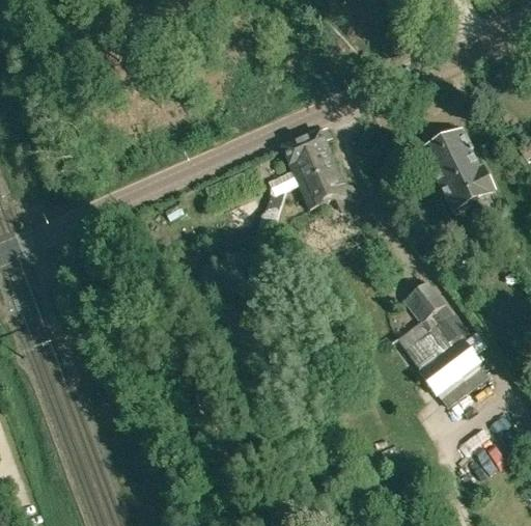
[(442,137),(472,198),(495,188),(483,164),(479,165),(471,148),(473,147),(463,127),(442,137)]
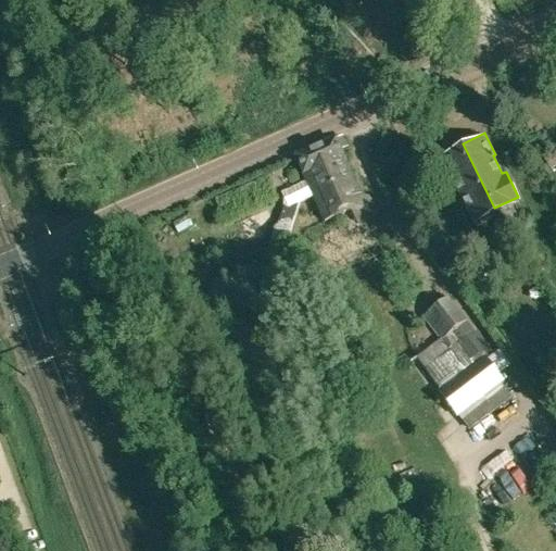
[(351,207),(358,222),(380,211),(370,192),(358,188),(335,135),(297,152),(320,205),(326,217),(351,207)]
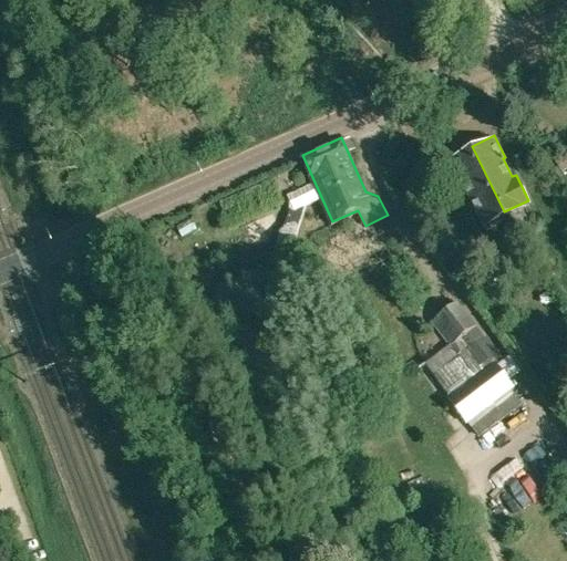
[(461,176),(483,221),(504,211),(472,146),(449,157),(459,177),(461,176)]
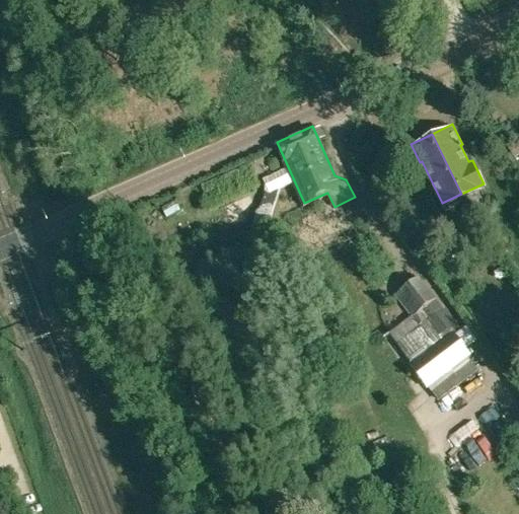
[(518,149),(518,135),(507,143),(513,153),(518,149)]
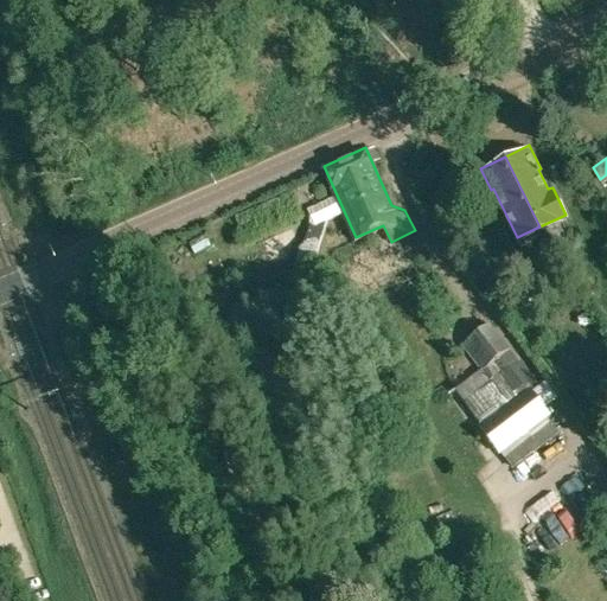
[(294,245),(289,262),(311,268),(325,224),(310,219),(305,235),(294,245)]
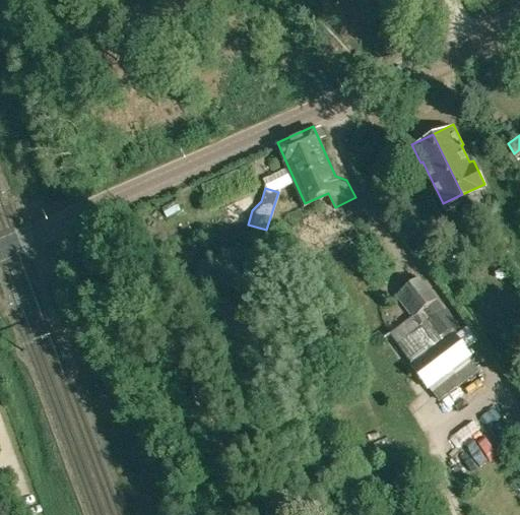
[(168,250),(161,253),(168,264),(174,260),(168,250)]
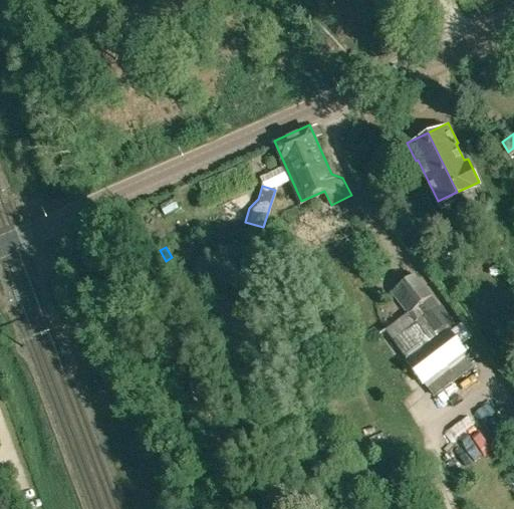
[(391,335),(425,380),(465,350),(431,305),(436,301),(430,293),(431,292),(414,270),(391,287),(408,310),(409,310),(388,326),(394,334),(391,335)]
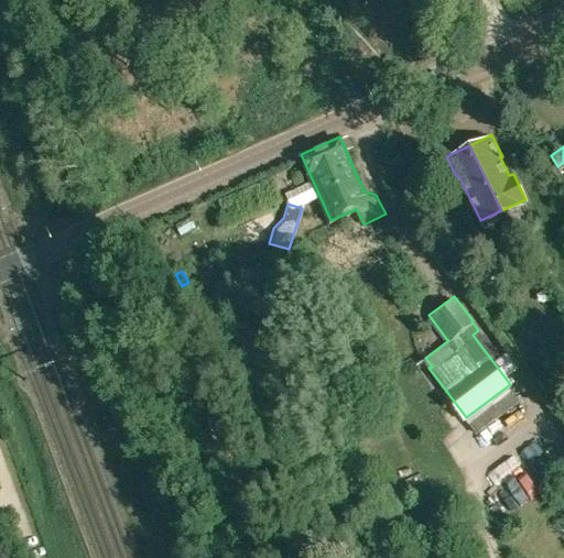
[(525,436),(540,429),(534,417),(520,423),(525,436)]
